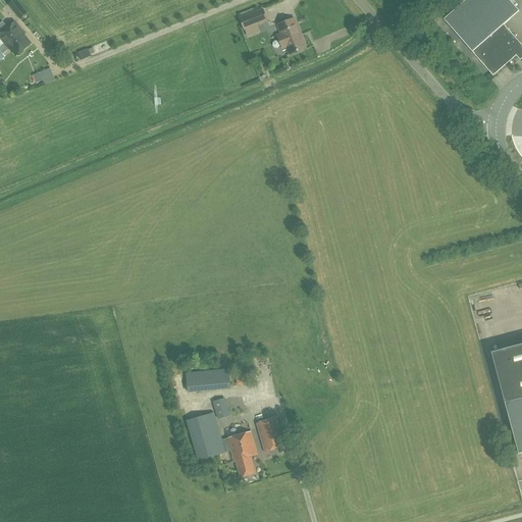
[(15,0),(14,0),(9,5),(20,18),(27,13),(15,0)]
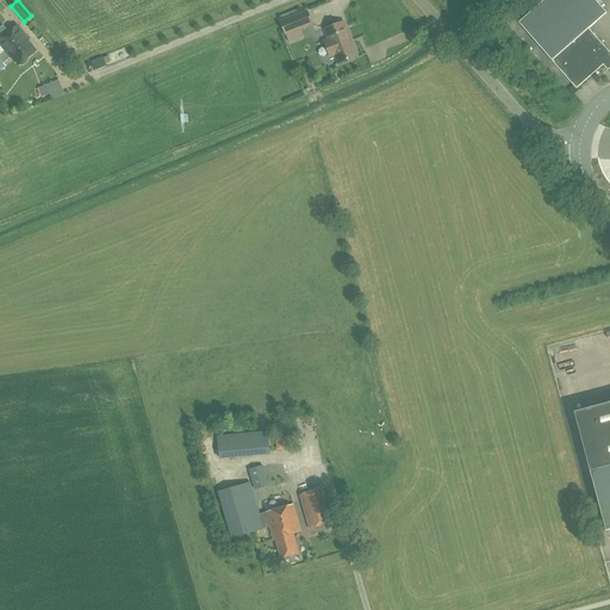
[(608,70),(609,68),(609,53),(589,29),(607,13),(595,0),(543,0),(518,23),(577,88),(603,66),(608,70)]
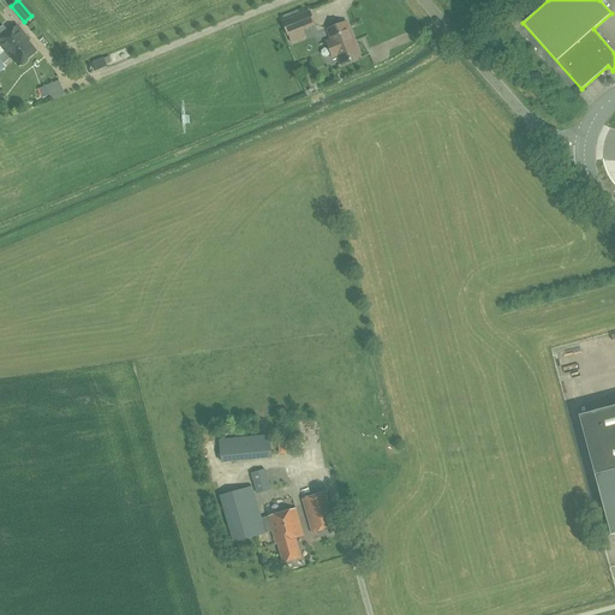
[(282,16),(284,19),(282,21),(287,36),(316,24),(310,10),(298,15),(297,11),(282,16)]
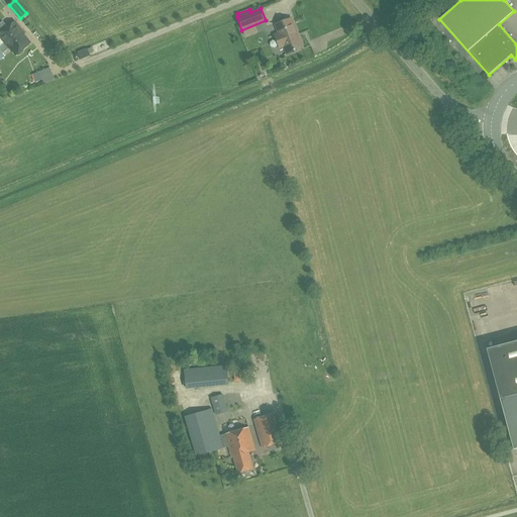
[(279,32),(275,34),(277,38),(279,45),(281,49),(285,47),(287,54),(302,48),(296,33),(297,33),(291,18),(276,25),(279,32)]
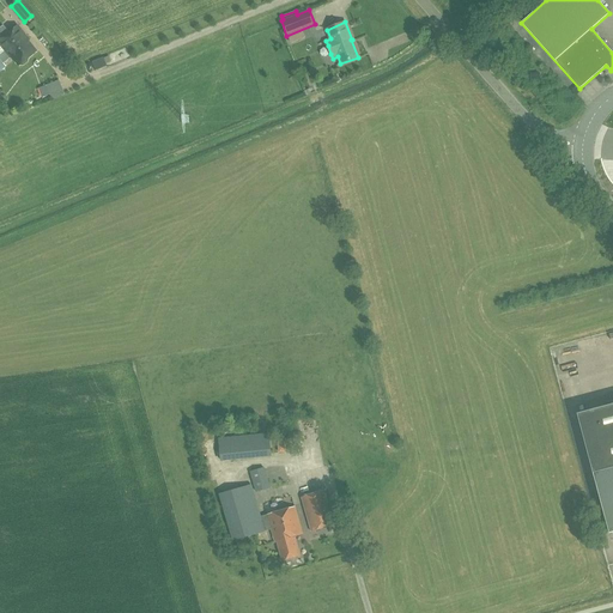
[(0,38),(0,43),(5,50),(11,58),(12,56),(19,65),(23,65),(28,61),(28,59),(36,52),(28,41),(29,40),(18,26),(7,35),(5,35),(0,38)]
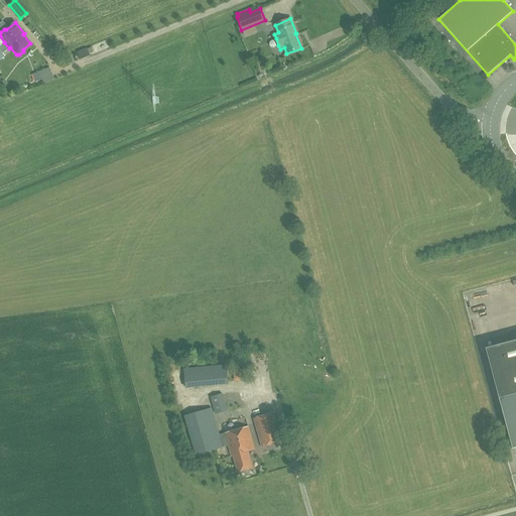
[(515,283),(507,286),(510,296),(515,293),(515,283)]
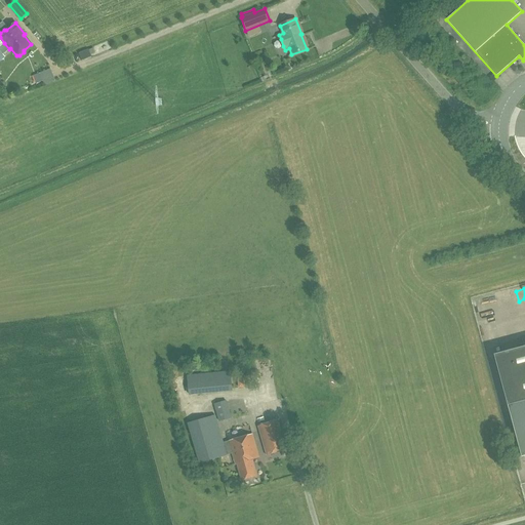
[(497,301),(509,299),(508,293),(499,295),(499,294),(485,297),(487,309),(498,307),(497,301)]
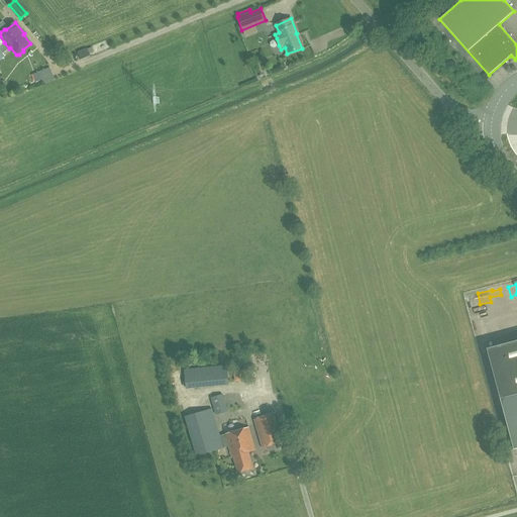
[(516,313),(490,321),(495,342),(516,335),(516,313)]
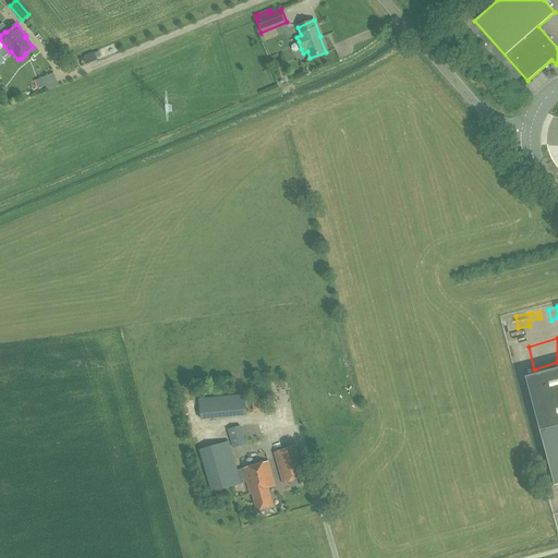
[(557,367),(525,377),(540,431),(554,485),(557,484),(557,367)]
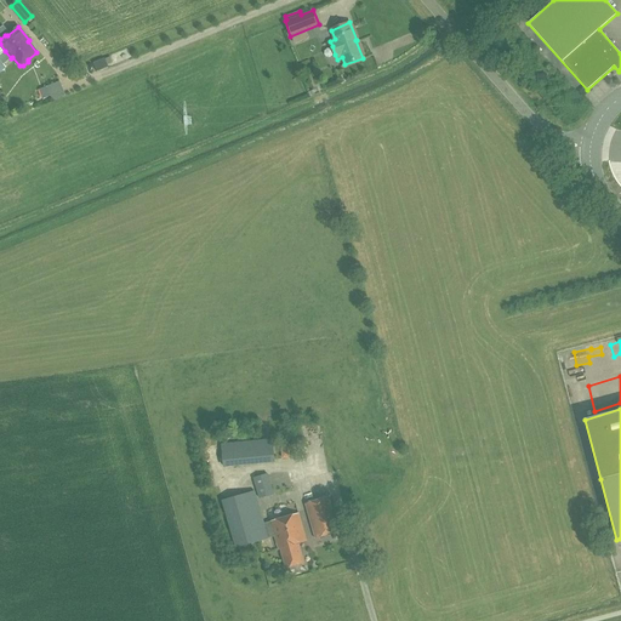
[(273,439),(221,444),(223,467),(275,462),(273,439)]
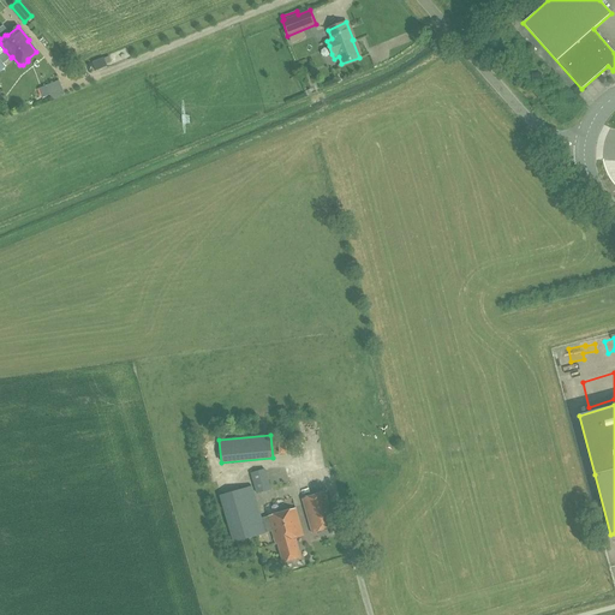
[(257,494),(272,490),(266,469),(251,473),(257,494)]
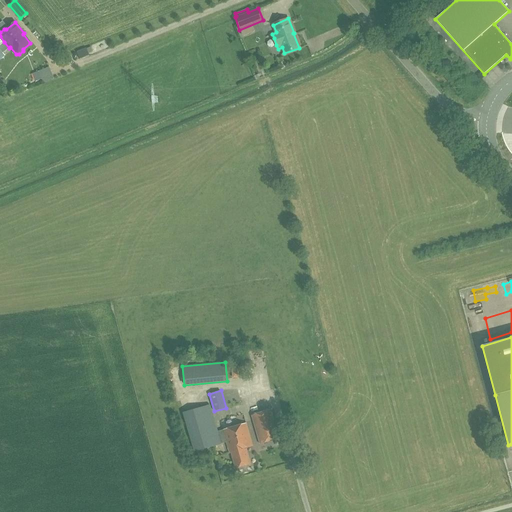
[(246,448),(253,446),(246,423),(217,431),(210,405),(184,412),(195,451),(223,443),(222,440),(226,439),(230,452),(231,452),(235,468),(251,464),(246,448)]
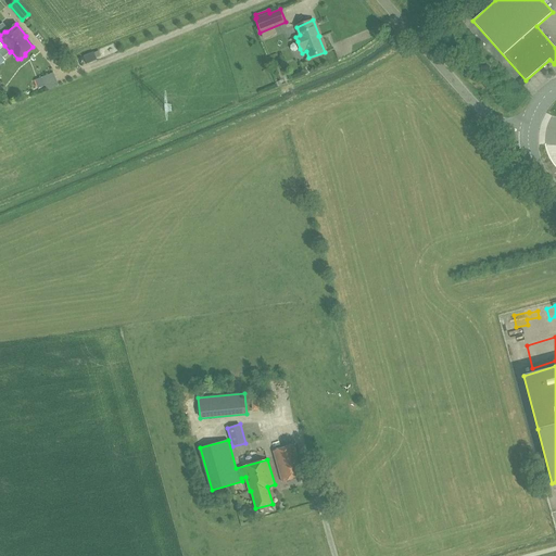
[(304,477),(294,445),(274,451),(282,482),(304,477)]
